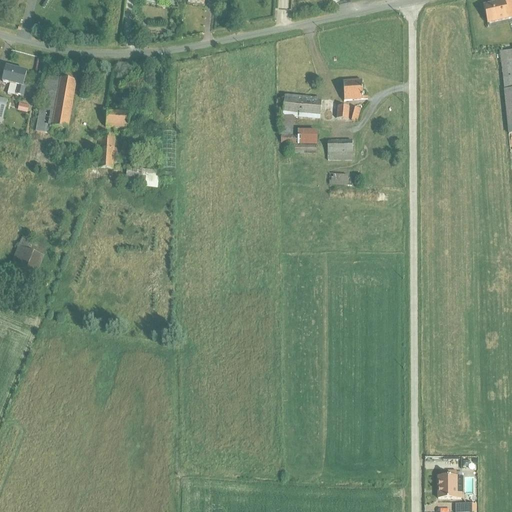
[(508,19),(504,1),(483,6),(487,25),(509,20),(508,19)]
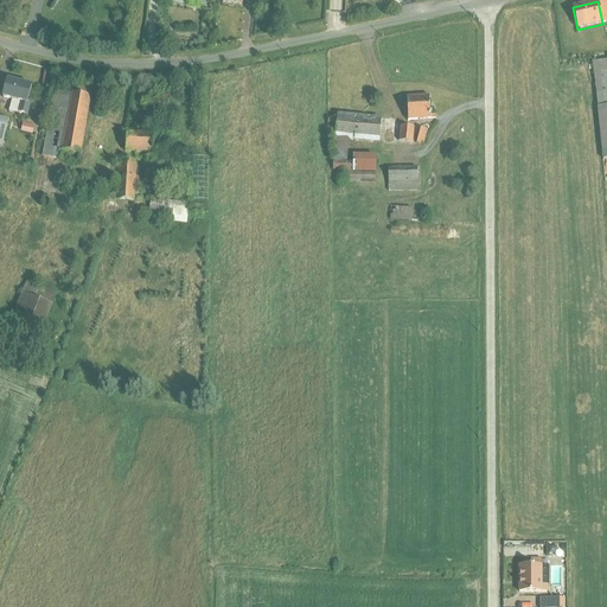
[(598,107),(606,106),(606,61),(593,62),(598,107)]
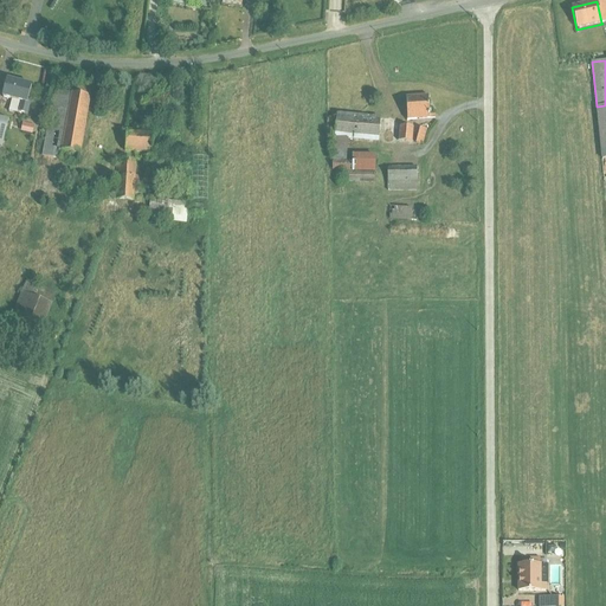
[(7,81),(2,98),(12,101),(8,111),(18,114),(18,113),(28,115),(31,103),(27,103),(32,86),(7,81)]
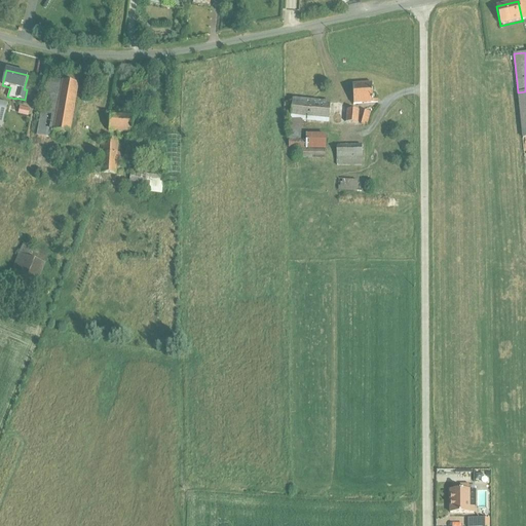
[(47,79),(38,136),(52,139),(53,132),(71,135),(79,84),(78,84),(79,75),(65,72),(63,81),(47,79)]
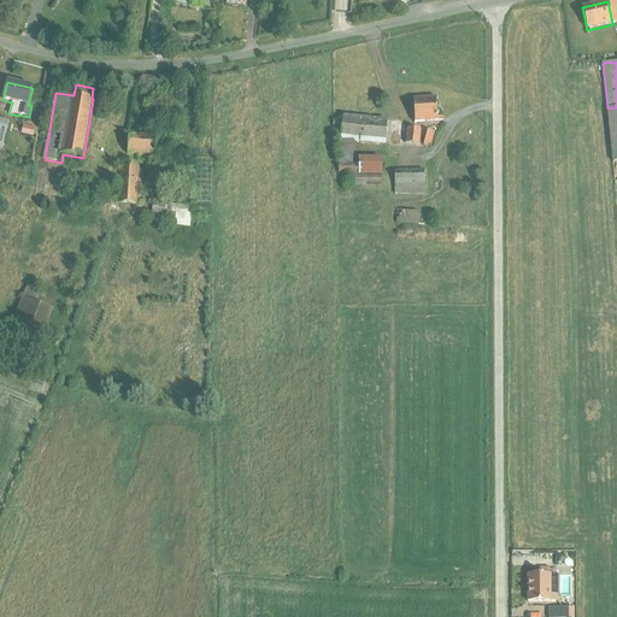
[(436,98),(413,99),(416,123),(438,122),(438,121),(444,121),(442,115),(438,116),(436,98)]
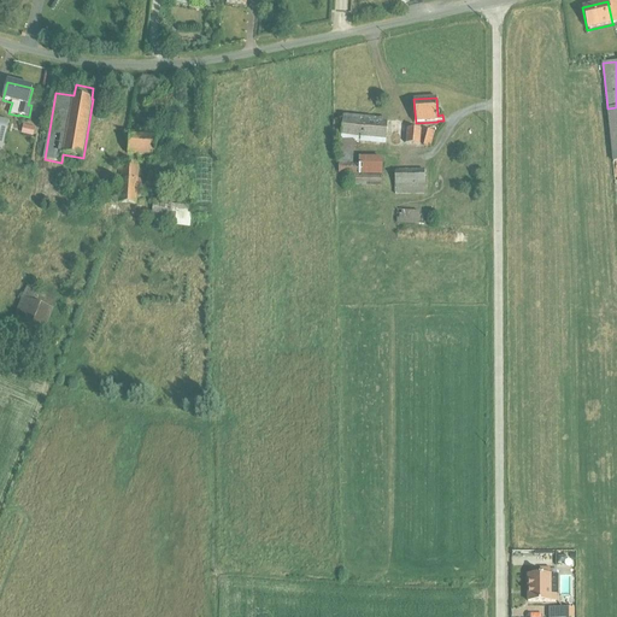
[(344,116),(341,141),(386,145),(388,119),(344,116)]
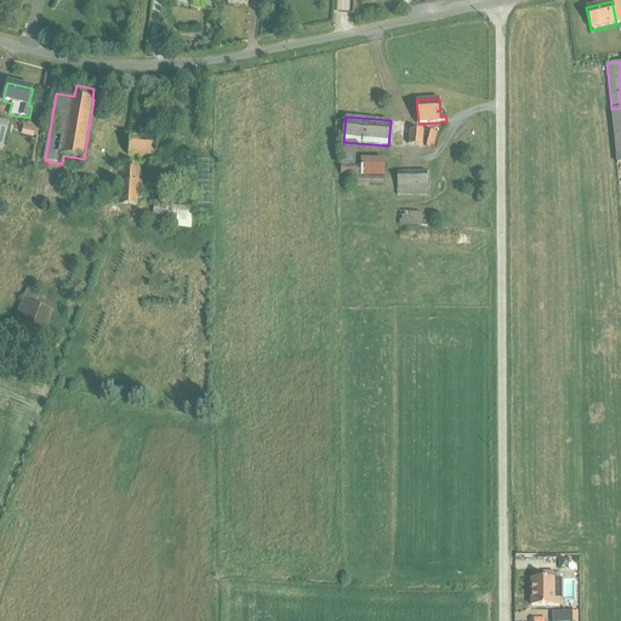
[(23,126),(21,135),(33,137),(34,137),(36,137),(39,130),(23,126)]
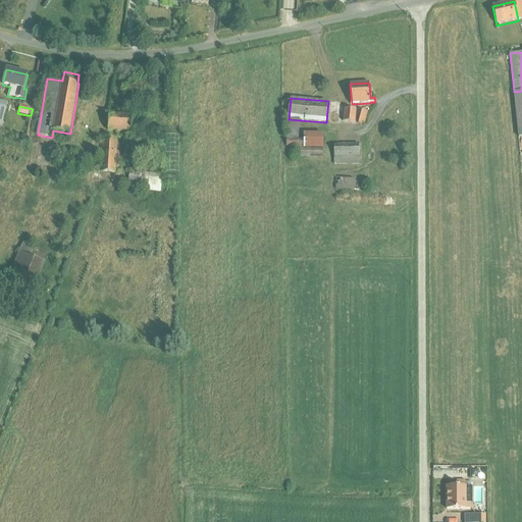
[(345,109),(343,121),(355,122),(356,110),(345,109)]
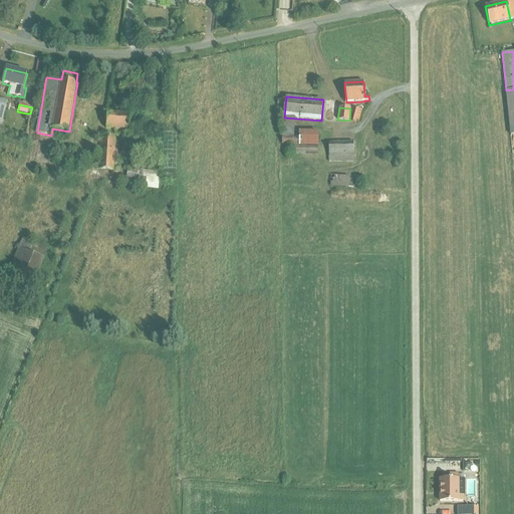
[(356,108),(353,121),(358,122),(362,110),(356,108)]
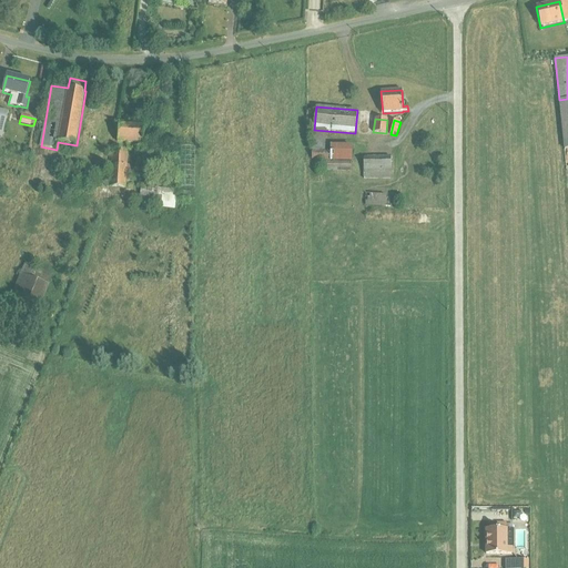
[(119,123),(118,142),(143,144),(144,125),(119,123)]
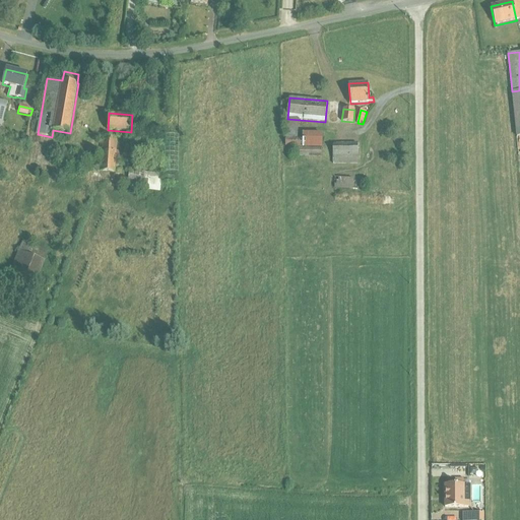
[(299,120),(287,119),(285,146),(297,147),(297,156),(321,157),(321,148),(322,148),(322,133),(303,133),(302,133),(302,139),(298,138),(299,120)]
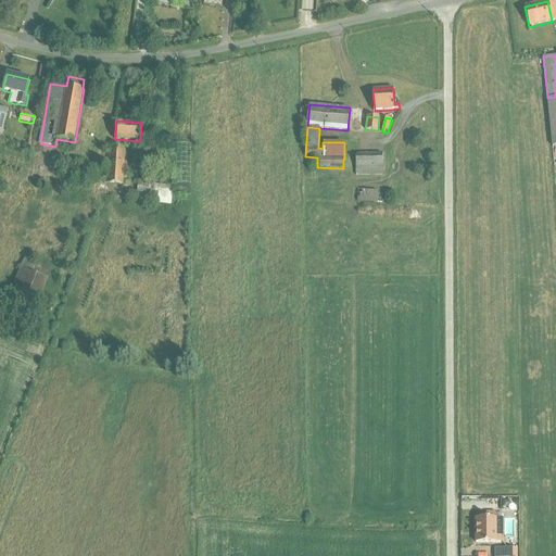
[(109,147),(106,182),(129,184),(130,178),(127,177),(127,166),(126,162),(124,162),(125,147),(109,147)]
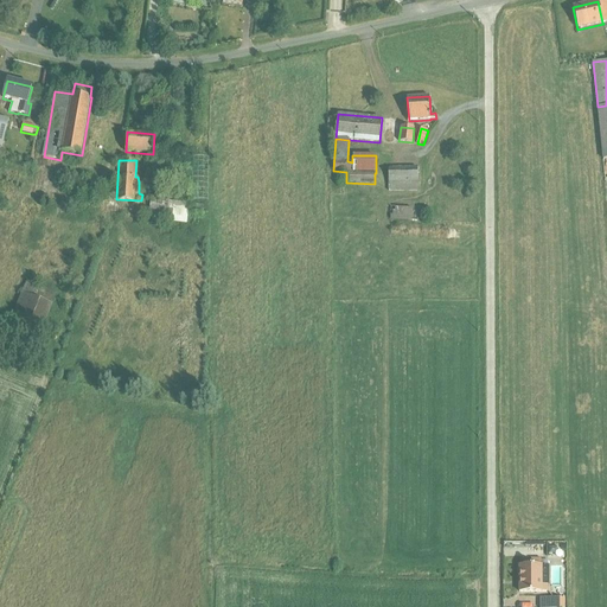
[(417,167),(388,167),(388,192),(417,192),(417,167)]
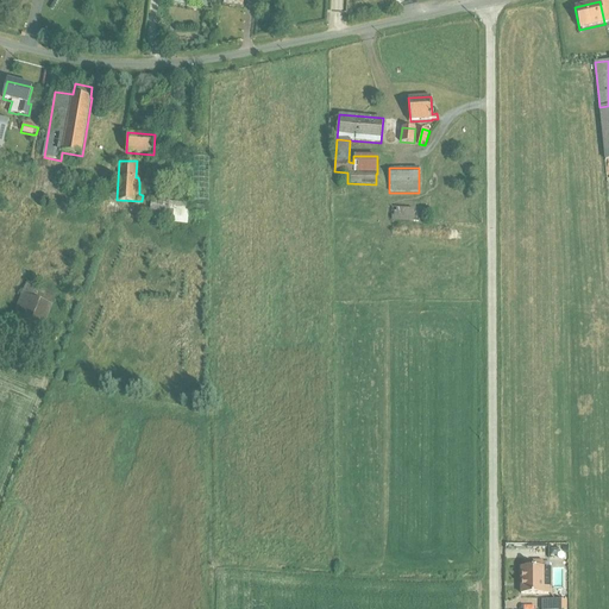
[(89,184),(85,198),(93,200),(98,187),(89,184)]
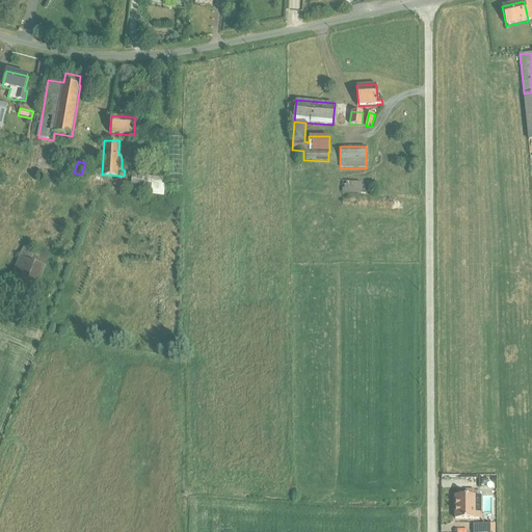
[(165,184),(166,179),(132,174),(130,190),(151,193),(150,194),(164,196),(165,184)]
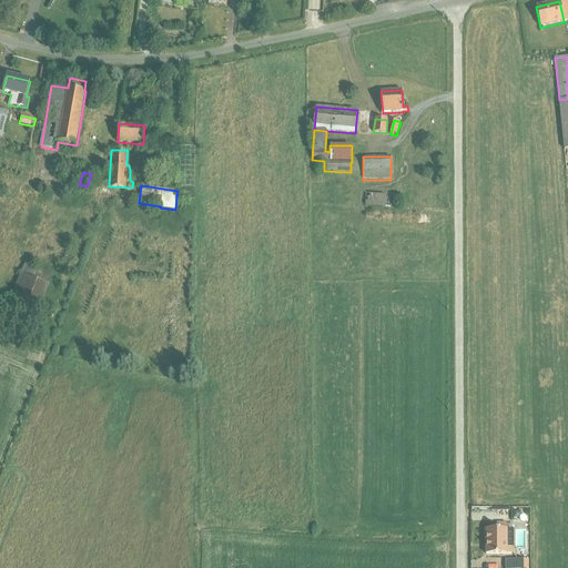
[(385,206),(385,199),(385,195),(366,194),(365,205),(385,206)]
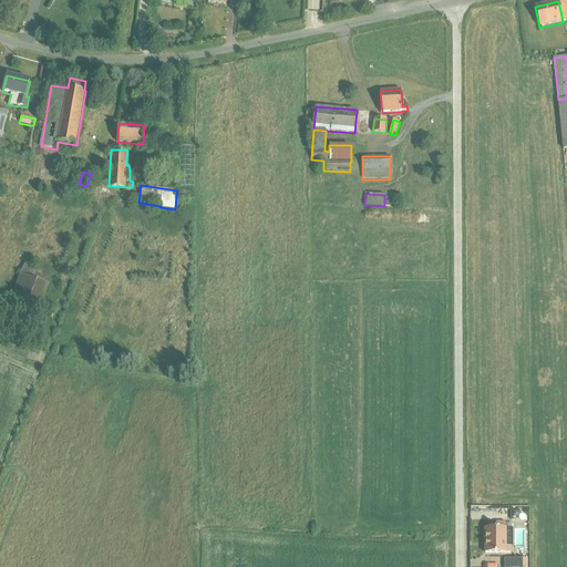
[(24,263),(7,307),(35,318),(49,286),(48,285),(52,274),(24,263)]
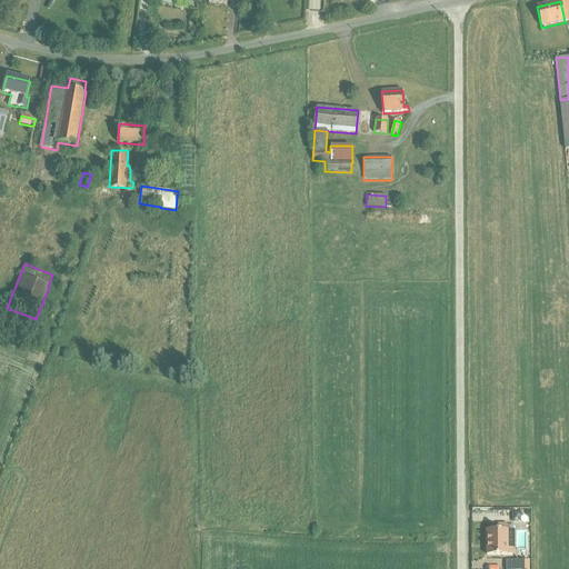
[(507,530),(497,530),(487,530),(487,556),(513,555),(515,530),(508,531),(508,530),(507,530)]
